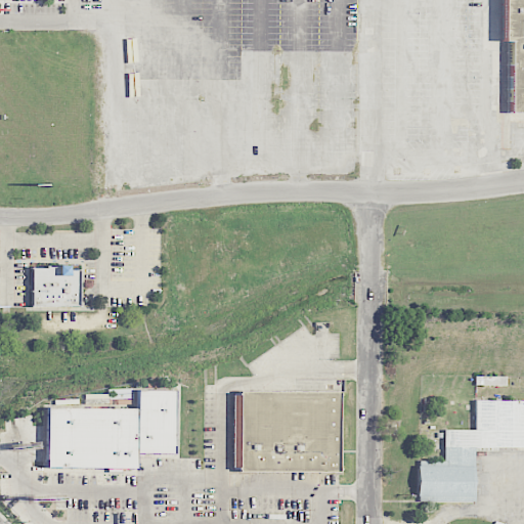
[(523,112),(511,112),(511,41),(503,41),(503,0),(523,0),(523,112)]
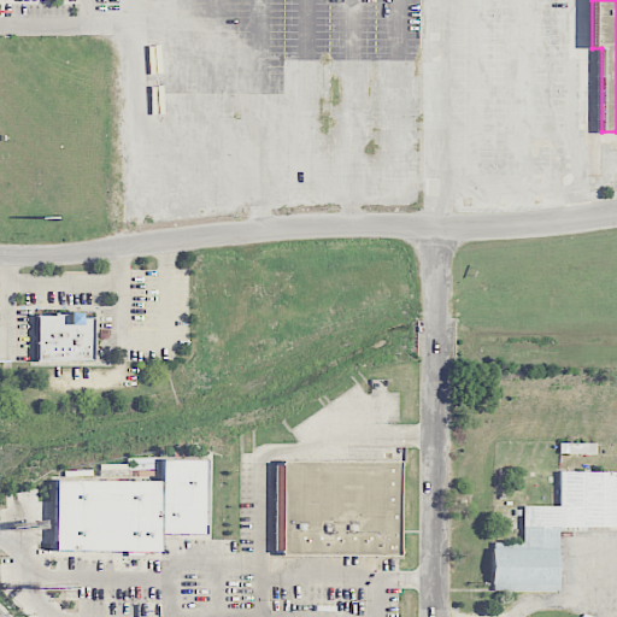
[(36,360),(36,313),(54,313),(54,312),(82,312),(82,317),(93,317),(93,360),(36,360)]
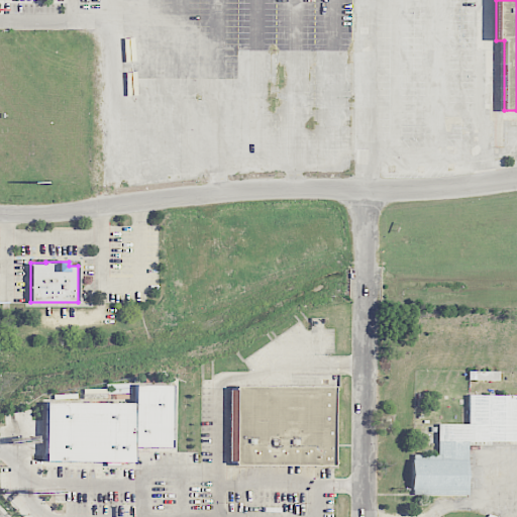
[(45,461),(46,401),(136,403),(136,384),(173,384),(172,450),(135,450),(135,463),(45,461)]
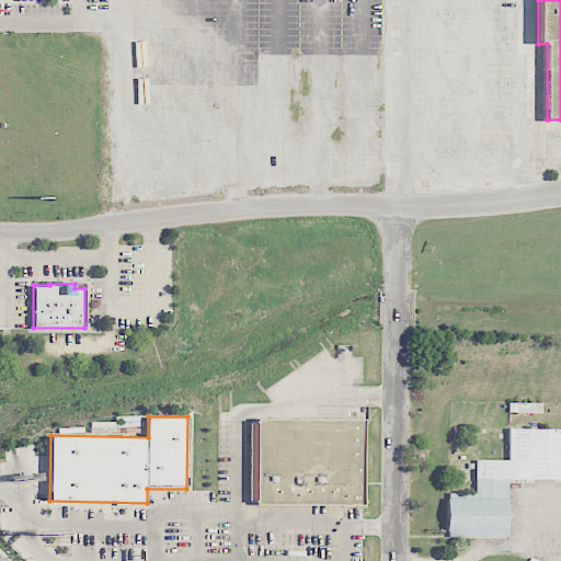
[(250,501),(250,421),(256,421),(256,418),(364,418),(364,505),(256,505),(256,501),(250,501)]
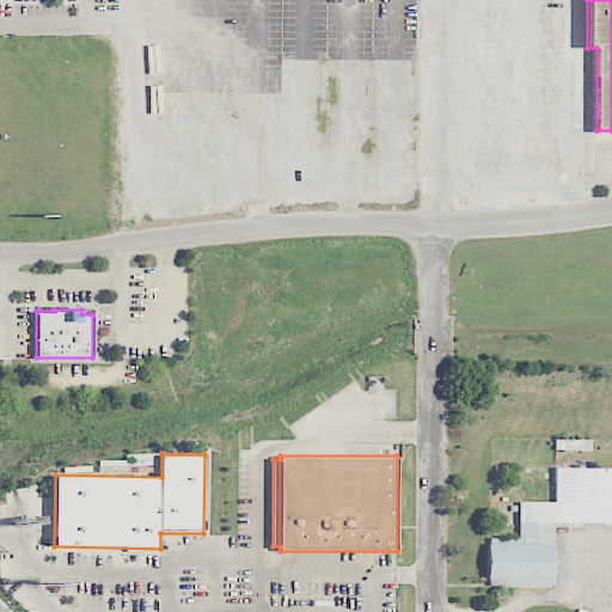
[(490,585),(490,537),(519,537),(519,501),(554,501),(554,467),(611,467),(611,524),(555,524),(555,585),(490,585)]
